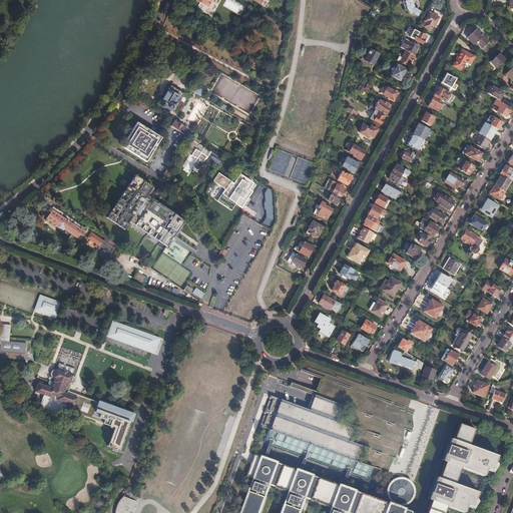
[(195,0),(196,0),(201,3),(198,7),(210,14),(218,0),(217,0),(195,0)]
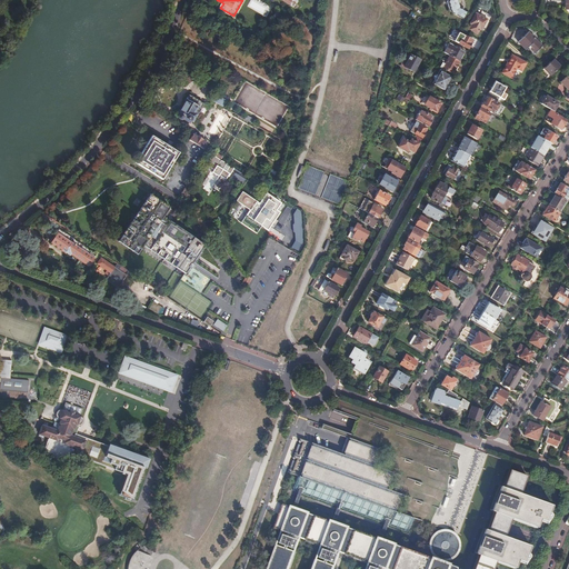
[(457,0),(448,0),(448,1),(451,12),(462,19),(466,12),(459,9),(460,8),(458,2),(457,1),(457,0)]
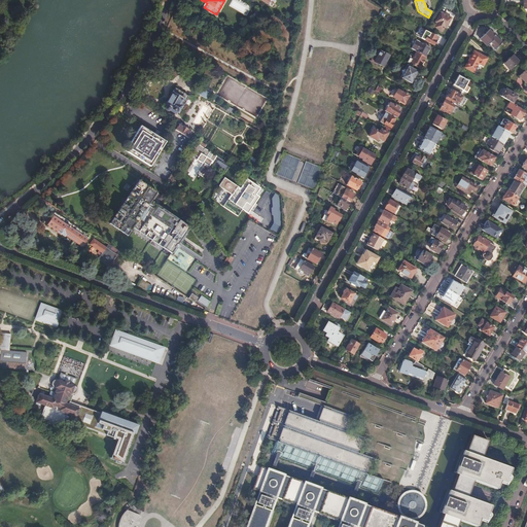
[(441,12),(435,23),(437,24),(434,28),(443,33),(448,24),(449,25),(452,19),(441,12)]
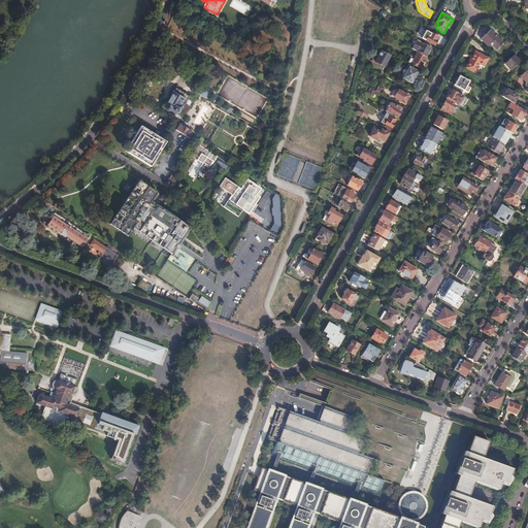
[(491,43),(496,48),(503,42),(490,29),(481,38),(488,45),(491,43)]
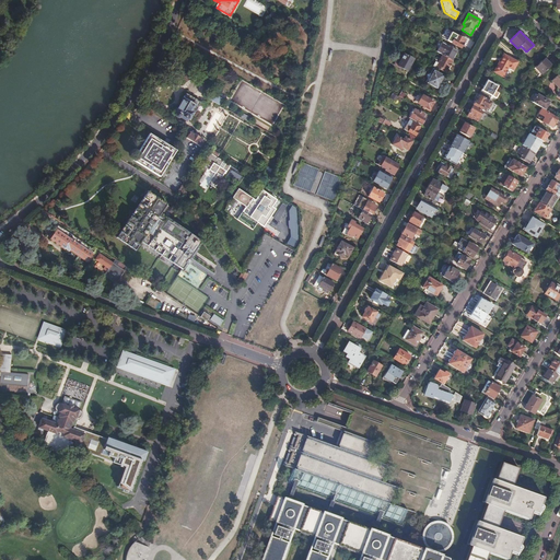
[(452,32),(447,41),(462,48),(466,39),(452,32)]
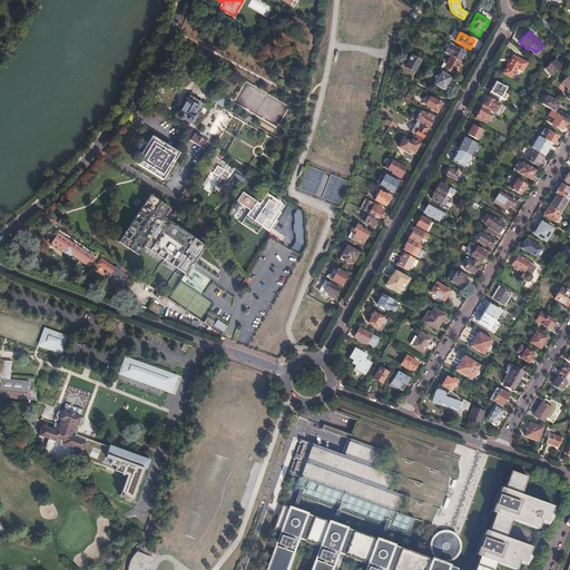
[(450,42),(444,53),(451,57),(461,61),(467,51),(450,42)]
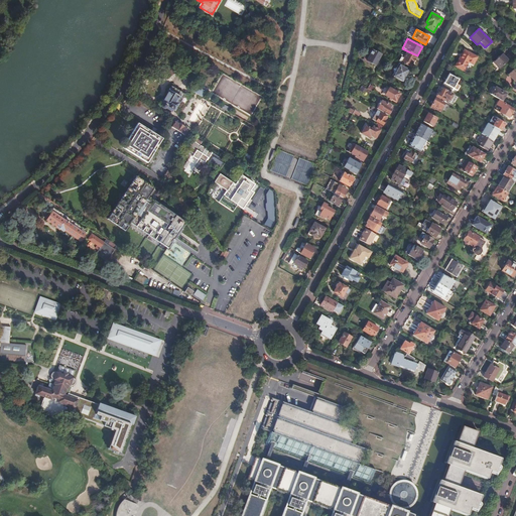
[(465,49),(460,58),(468,63),(469,61),(474,63),(478,56),(465,49)]
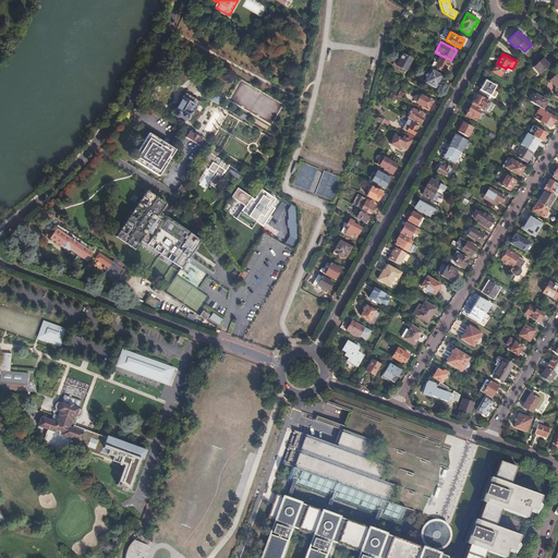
[(396,67),(397,65),(407,71),(412,59),(403,55),(400,60),(397,58),(392,65),(396,67)]
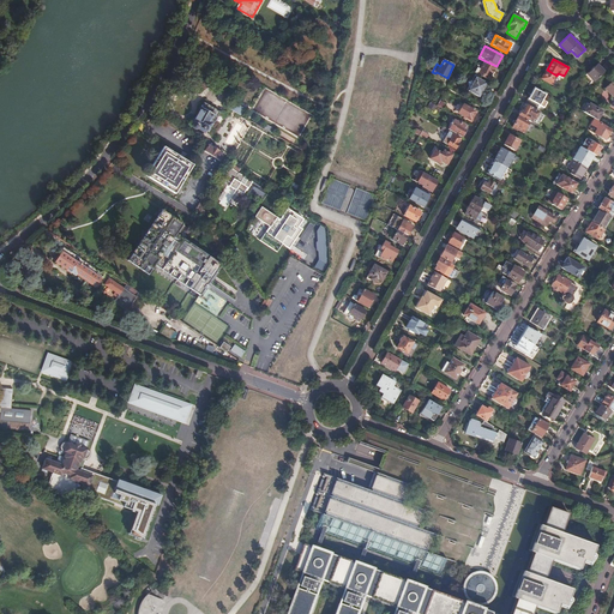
[(497,66),(486,61),(481,68),(477,67),(475,72),(486,79),(488,77),(489,78),(497,66)]
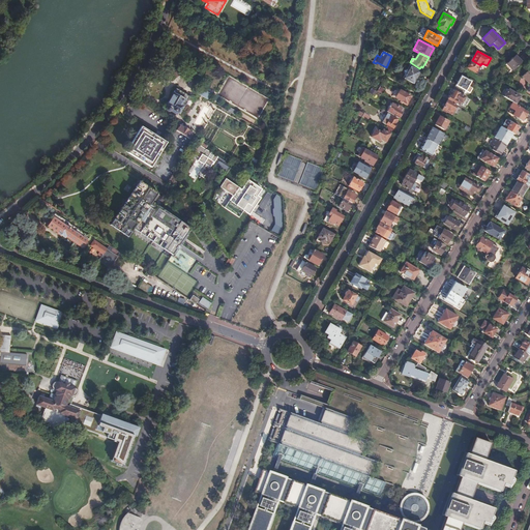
[(505,64),(511,71),(522,61),(516,55),(505,64)]
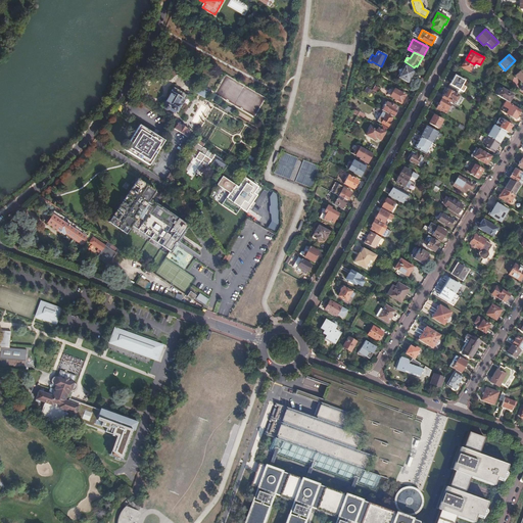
[(474,64),(466,59),(462,66),(470,72),(474,64)]
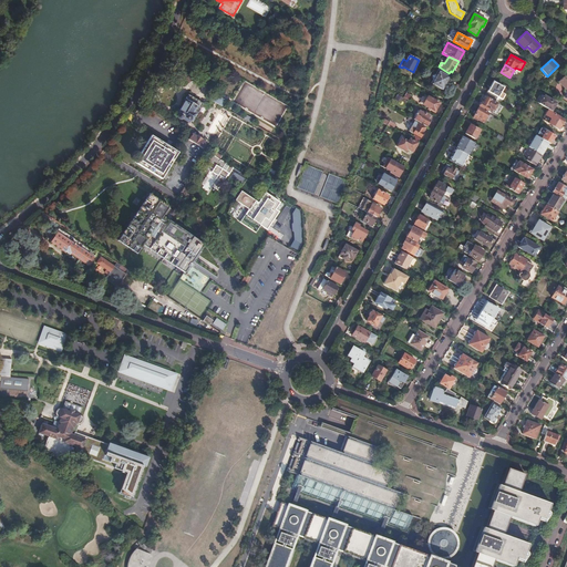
[(440,71),(433,84),(443,89),(450,76),(440,71)]
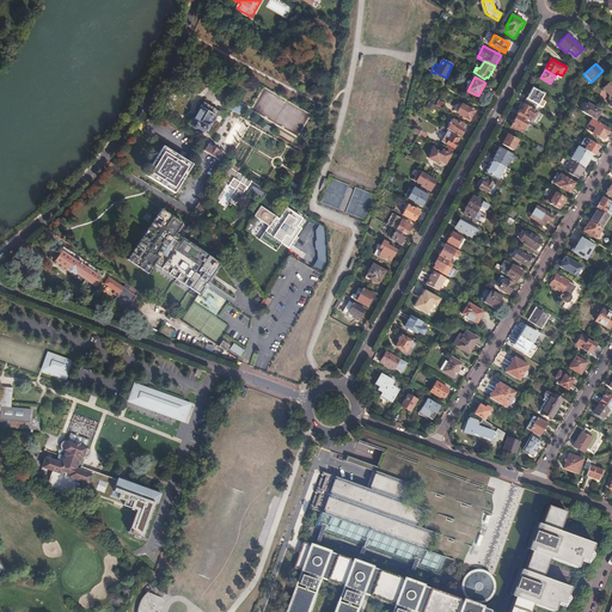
[(544,93),(533,86),(524,103),(536,109),(537,105),(538,104),(542,98),(544,93)]
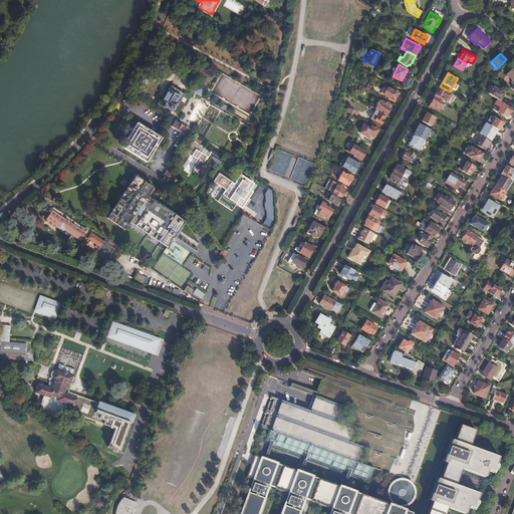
[(195,85),(192,91),(201,96),(205,91),(195,85)]
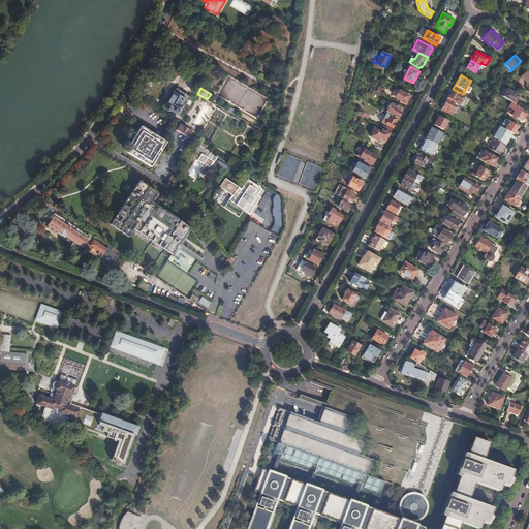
[(396,98),(406,103),(410,96),(400,90),(396,98)]
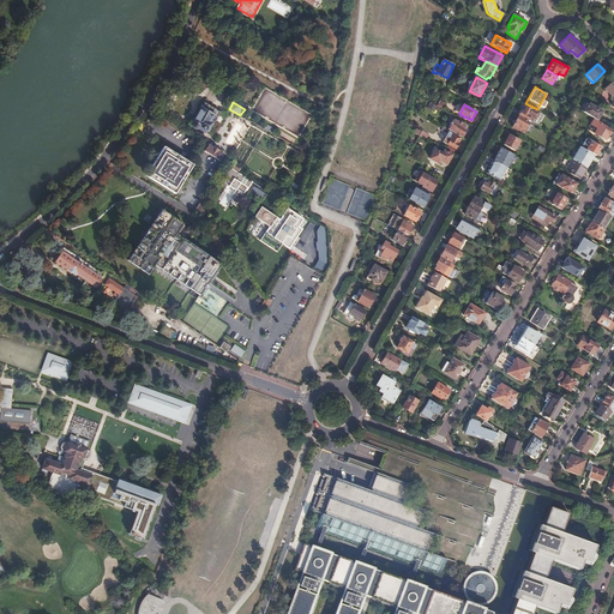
[(589,104),(584,113),(595,119),(597,121),(602,113),(589,104)]
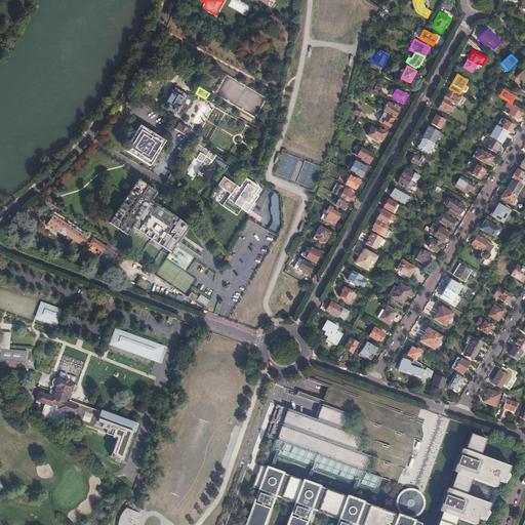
[(177,94),(173,91),(165,105),(166,105),(165,106),(165,107),(164,107),(164,108),(165,109),(166,110),(167,110),(168,110),(169,110),(169,109),(169,108),(174,112),(176,109),(178,110),(182,104),(179,103),(180,101),(185,104),(187,98),(184,96),(186,93),(179,90),(177,94)]
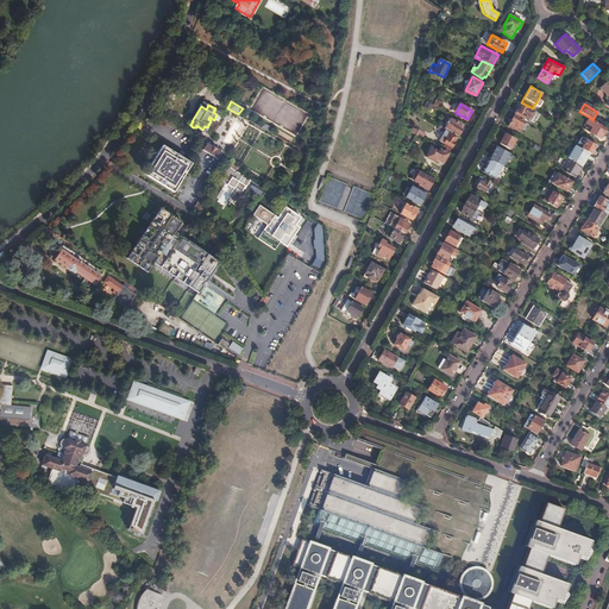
[(515,114),(525,120),(527,115),(531,110),(522,105),(520,108),(519,107),(515,114)]
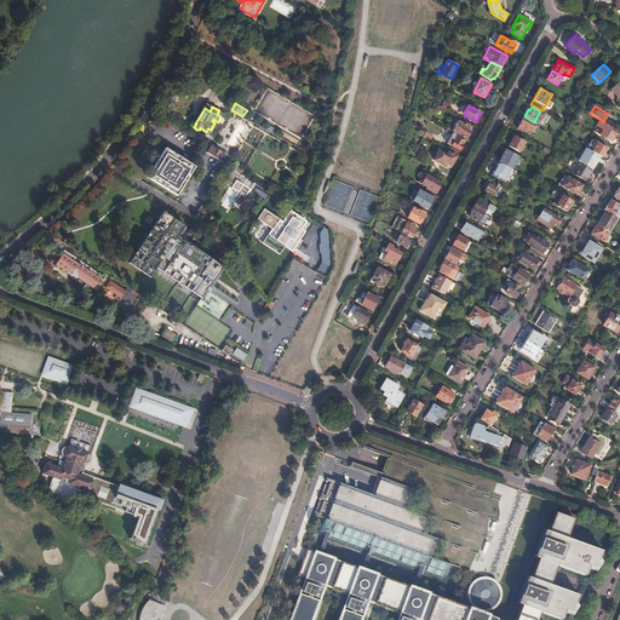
[(522,131),(528,135),(534,125),(523,119),(517,128),(522,132),(522,131)]
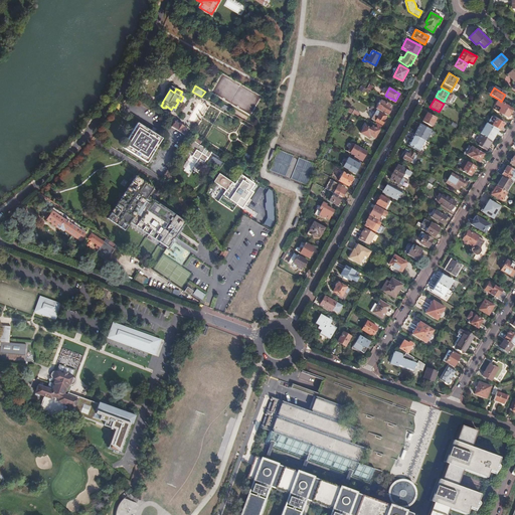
[(386,114),(387,115),(390,111),(388,110),(389,108),(388,107),(389,106),(386,104),(387,102),(385,101),(384,102),(381,100),(377,109),(386,114)]
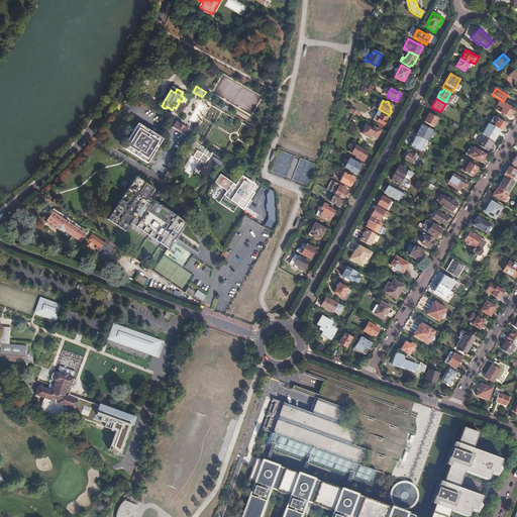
[(503,102),(501,100),(498,105),(503,108),(500,112),(509,118),(514,109),(505,104),(505,103),(503,102)]
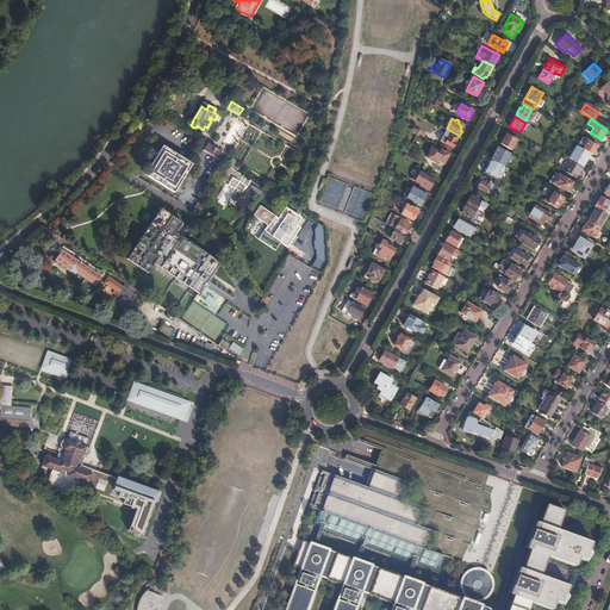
[(447,129),(440,125),(439,129),(444,132),(443,135),(447,137),(444,143),(453,148),(455,142),(454,142),(458,135),(447,129)]
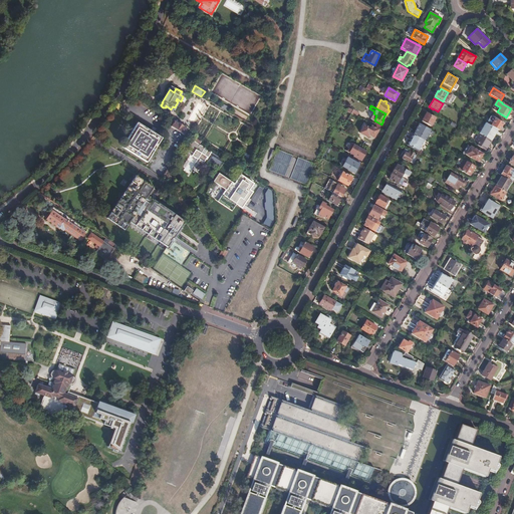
[(422,121),(431,126),(435,117),(427,112),(422,121)]
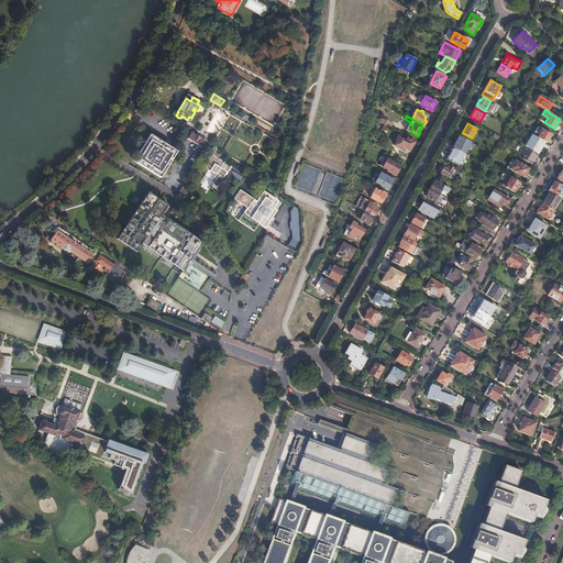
[(542,130),(537,139),(544,143),(545,143),(550,135),(542,130)]
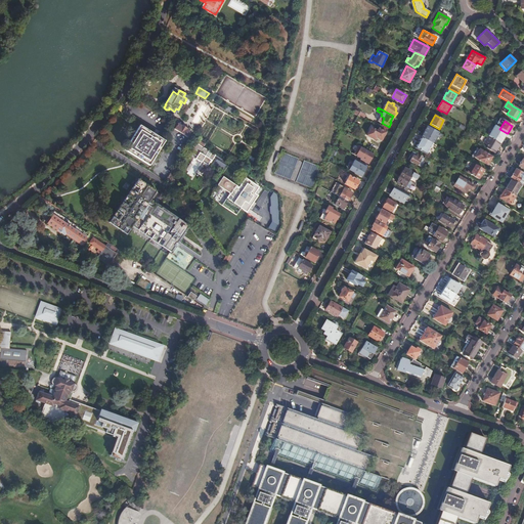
[(177,125),(174,124),(171,126),(174,129),(186,137),(189,132),(185,129),(186,129),(181,126),(181,127),(177,124),(177,125)]
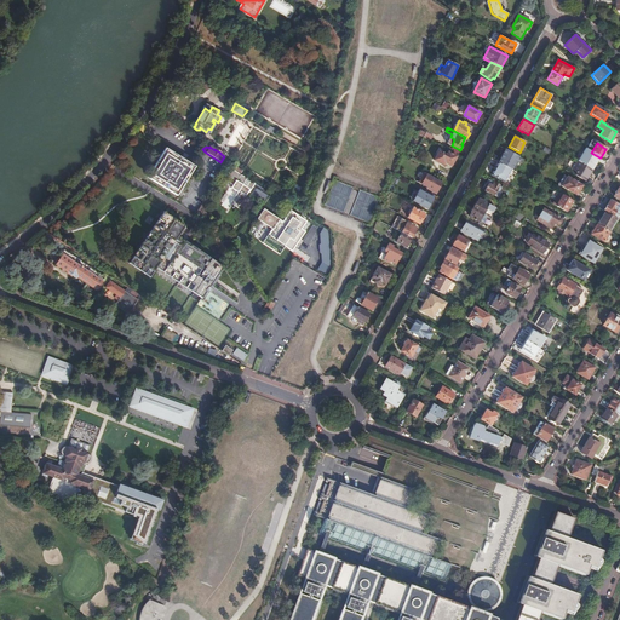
[(511,170),(512,170),(520,156),(505,149),(498,162),(511,170)]
